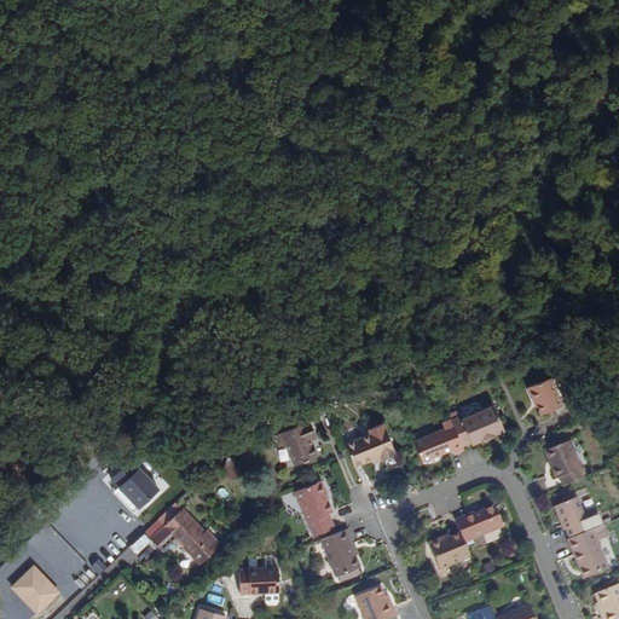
[(528,388),(536,405),(538,404),(542,415),(562,408),(551,380),(528,388)]
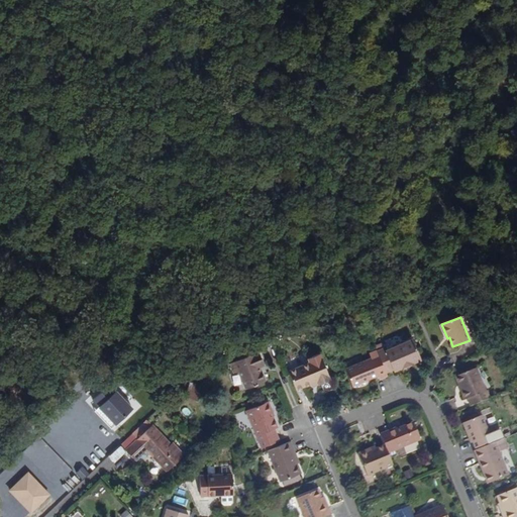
[(386,349),(378,352),(387,374),(393,371),(394,373),(403,369),(412,365),(422,362),(414,341),(387,351),(386,349)]
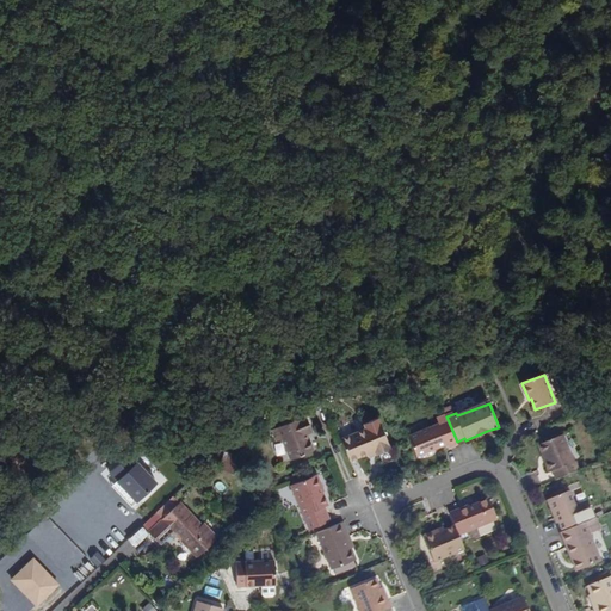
[(314,449),(308,433),(306,430),(312,426),(307,414),(272,429),(277,440),(282,438),(291,458),(314,449)]
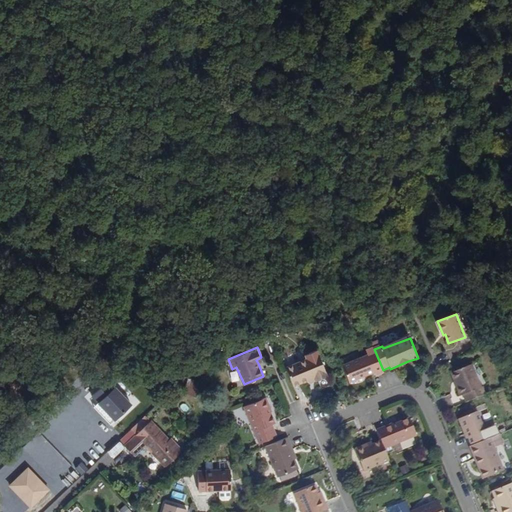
[(374,349),(374,347),(366,350),(368,355),(343,365),(350,382),(375,372),(376,376),(384,372),(383,370),(374,349)]
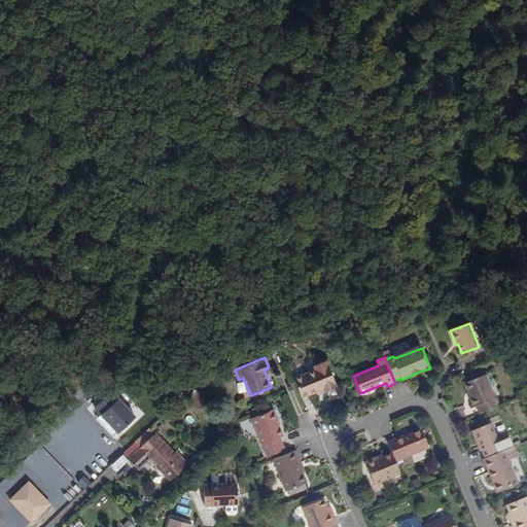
[(317,370),(295,378),(301,390),(309,387),(311,393),(318,391),(325,388),(326,391),(338,387),(327,361),(316,365),(317,370)]
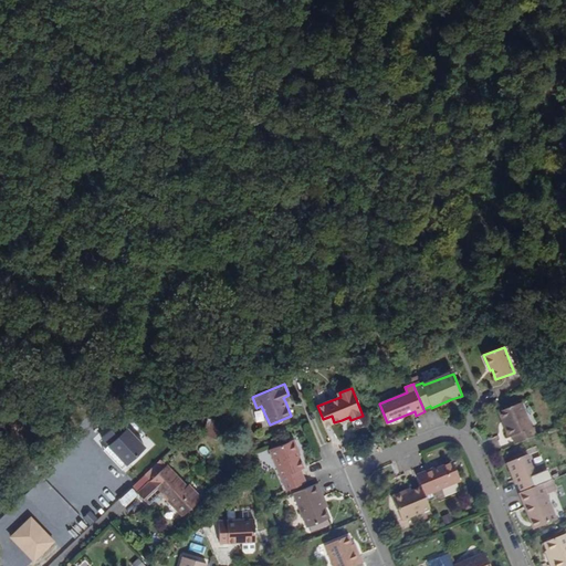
[(512,438),(515,444),(537,436),(534,428),(532,429),(522,404),(500,413),(503,422),(506,421),(509,428),(505,429),(510,438),(512,438)]
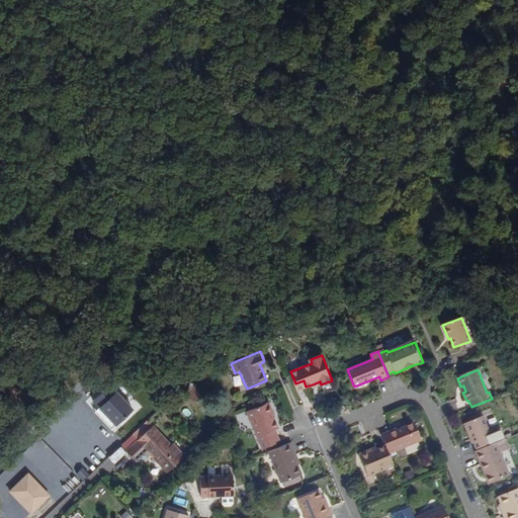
[(304,380),(295,383),(298,391),(306,386),(304,380)]
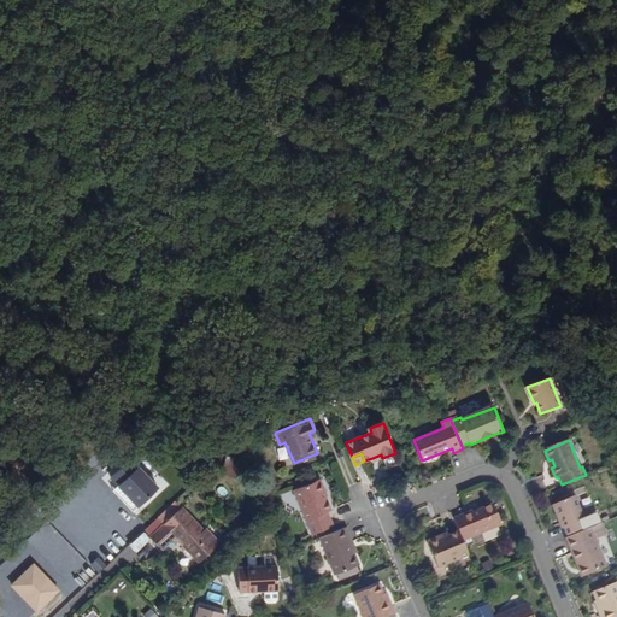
[(223,475),(238,476),(239,458),(225,456),(223,475)]
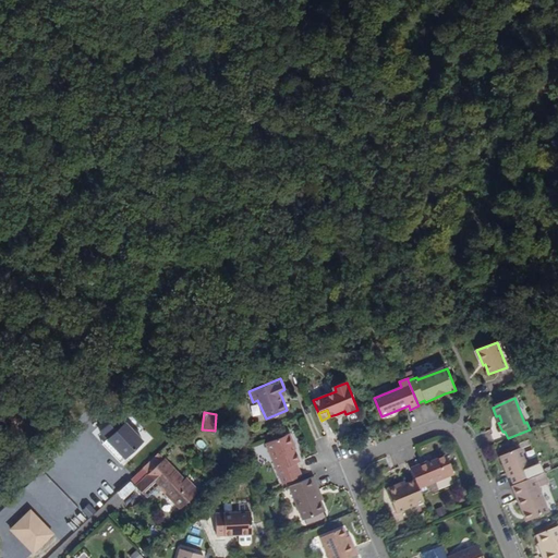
[(102,433),(128,459),(145,441),(120,415),(102,433)]
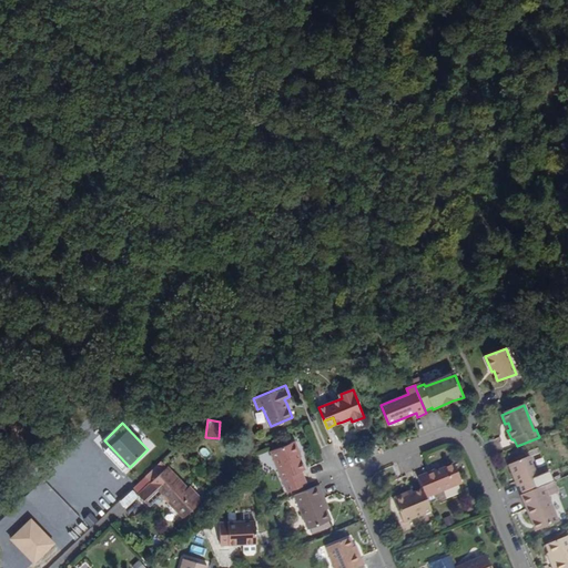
[(271,450),(287,492),(307,483),(302,470),(305,468),(300,453),(301,453),(295,440),(271,450)]
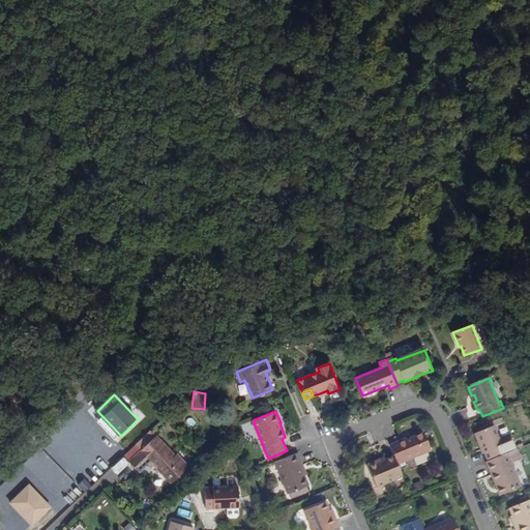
[(486,453),(489,462),(505,454),(495,428),(475,435),(480,447),(482,446),(486,453)]
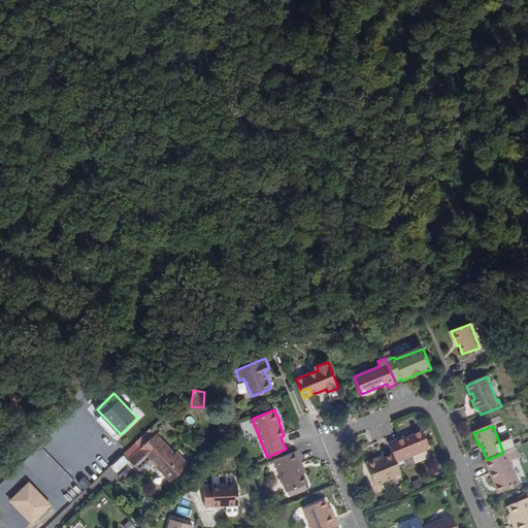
[(405,437),(390,443),(394,454),(398,465),(432,451),(424,431),(405,438),(405,437)]
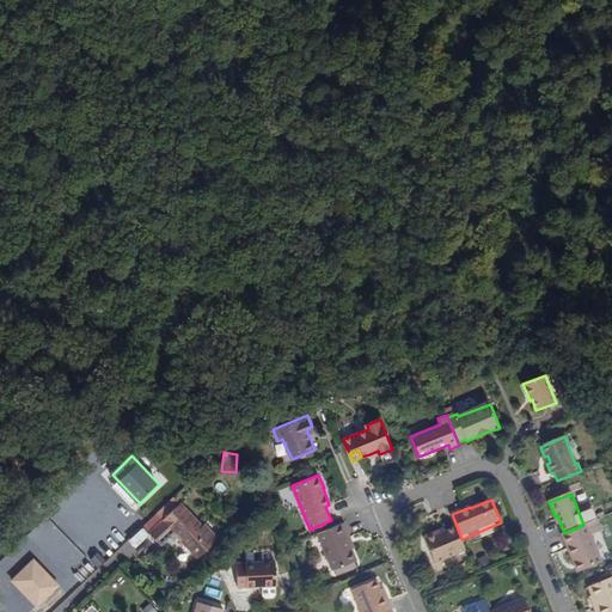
[(161,520),(148,532),(160,544),(173,532),(197,557),(218,538),(204,522),(202,525),(181,502),(161,520)]
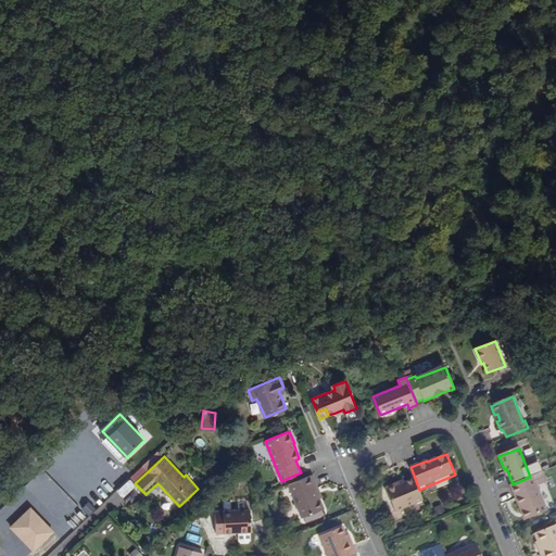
[(513,484),(512,484),(522,512),(526,510),(529,518),(547,510),(538,487),(536,483),(546,480),(543,472),(533,476),(530,477),(513,484)]
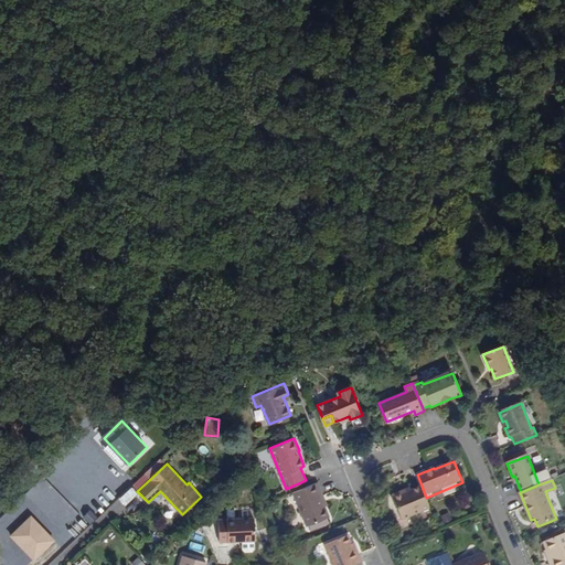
[(318,482),(292,492),(307,526),(309,525),(315,523),(317,528),(328,523),(327,519),(329,518),(324,508),(328,505),(324,498),(318,482)]
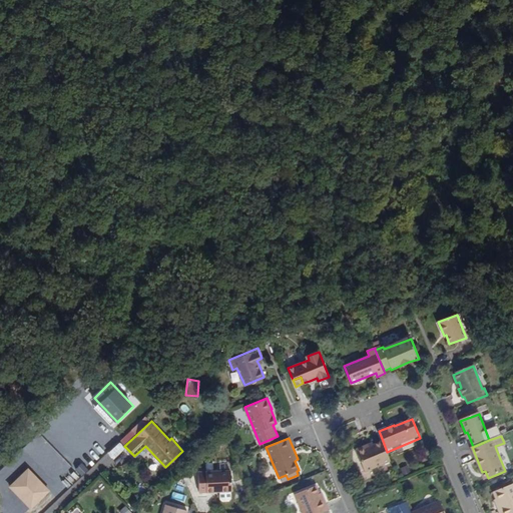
[(387,452),(383,441),(367,448),(366,445),(356,449),(365,471),(391,461),(387,452)]
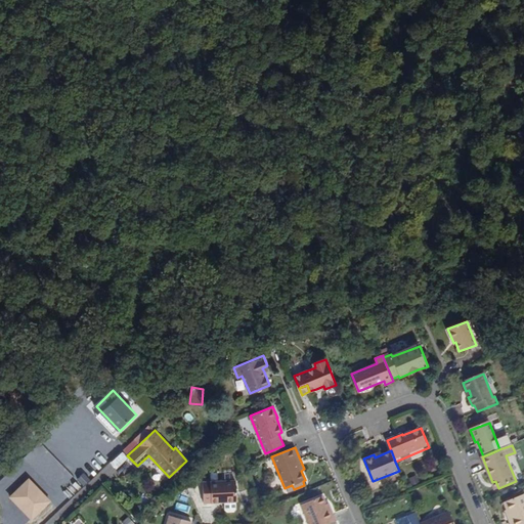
[(203,481),(204,501),(219,500),(219,499),(224,498),(224,500),(236,500),(235,480),(203,481)]
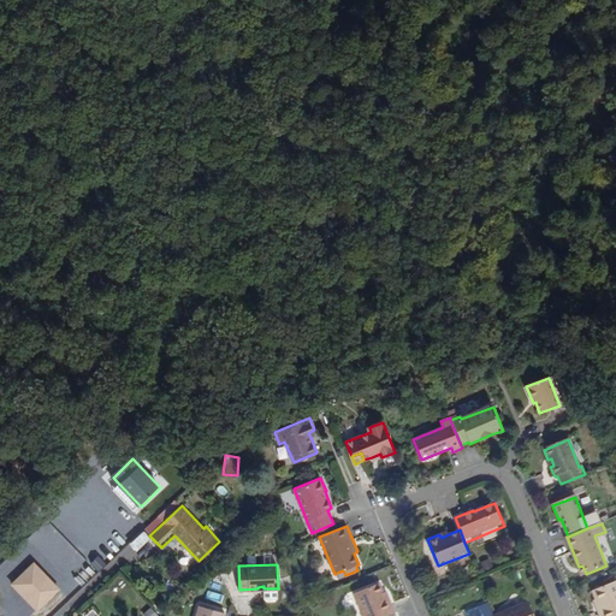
[(110,587),(116,594),(126,585),(120,578),(110,587)]
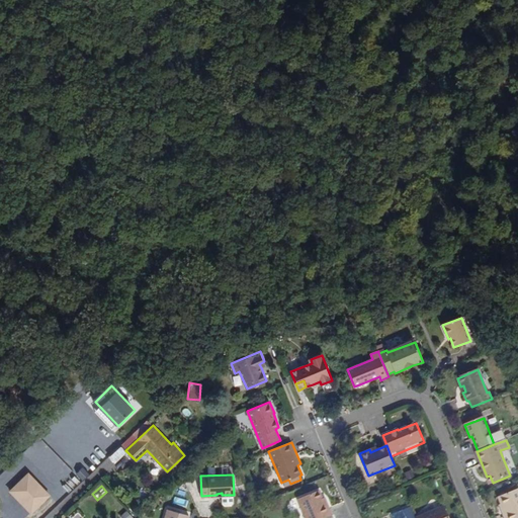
[(507,515),(505,516),(505,517),(517,517),(517,489),(500,497),(502,504),(507,515)]
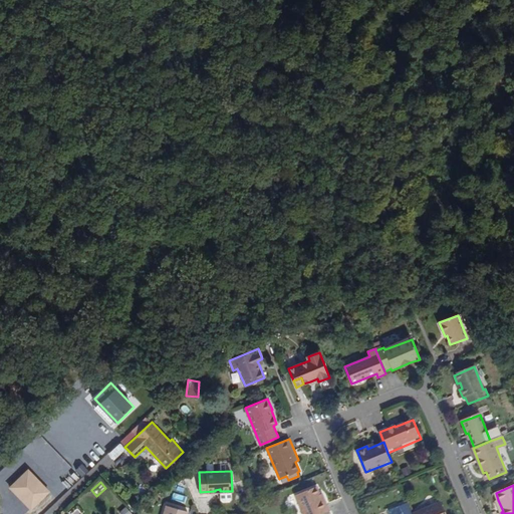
[(324,506),(320,495),(317,487),(295,496),(302,513),(322,513),(329,511),(326,505),(324,506)]
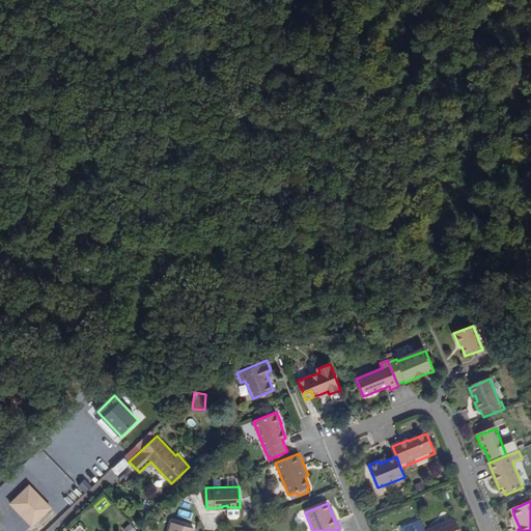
[(426,530),(458,530),(454,519),(426,530)]
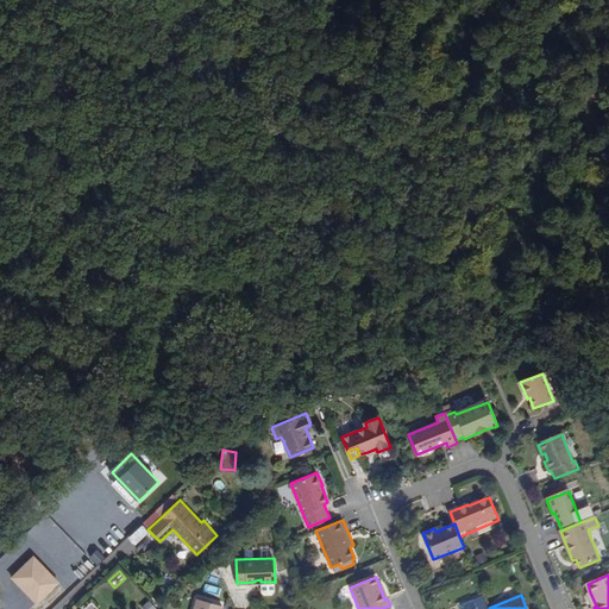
[(221,608),(223,606),(196,597),(193,608),(221,608)]
